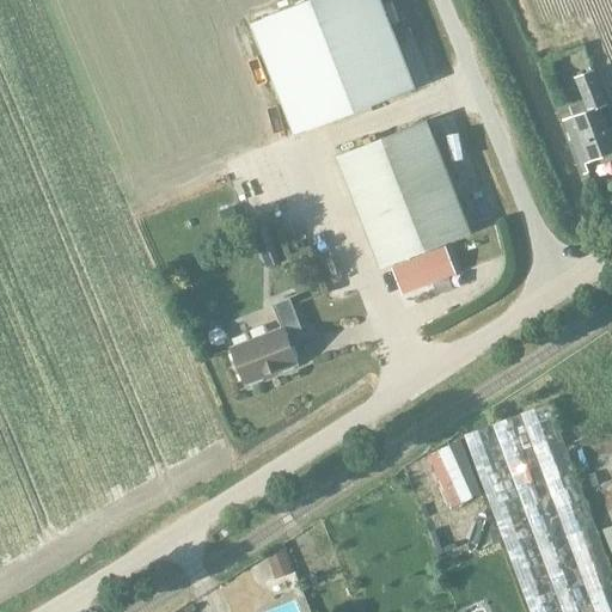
[(308,0),(250,24),(294,135),(415,87),(380,0),(308,0)]
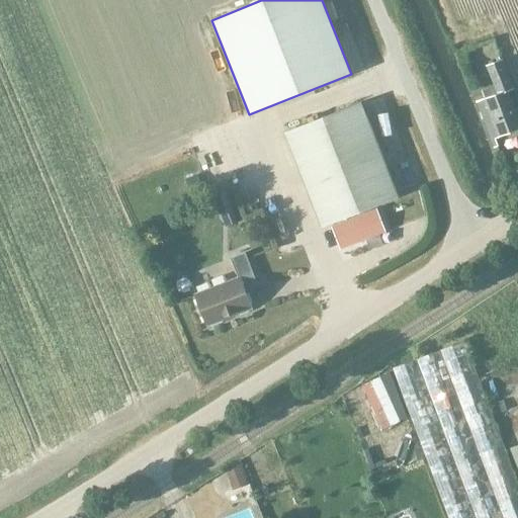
[(481,100),(477,102),(486,125),(494,122),(499,137),(517,128),(517,118),(508,91),(513,89),(502,59),(487,65),(495,86),(484,90),(487,97),(485,98),(481,100)]
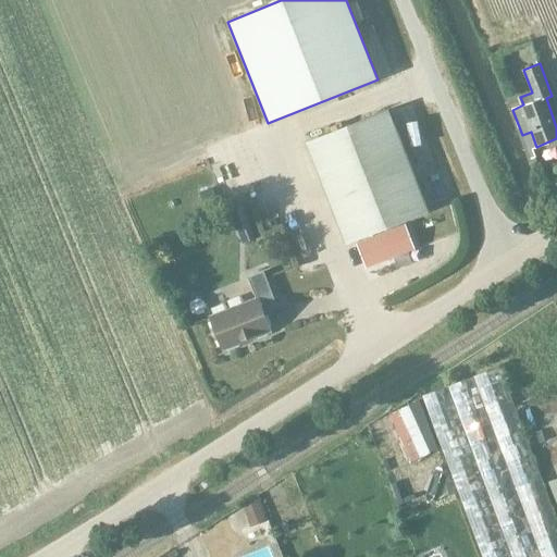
[(388,111),(306,144),(346,245),(428,212),(388,111)]
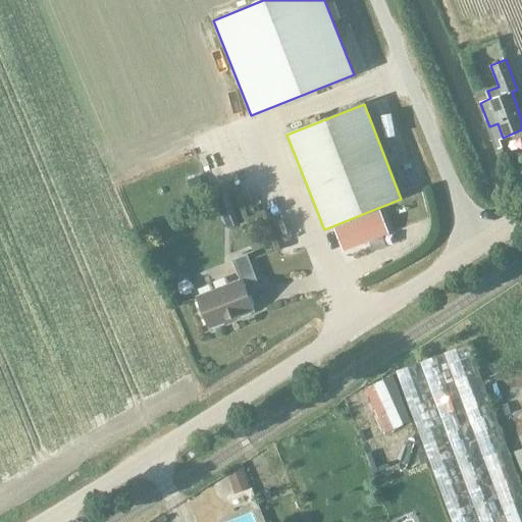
[(379,211),(333,228),(343,252),(388,233),(379,211)]
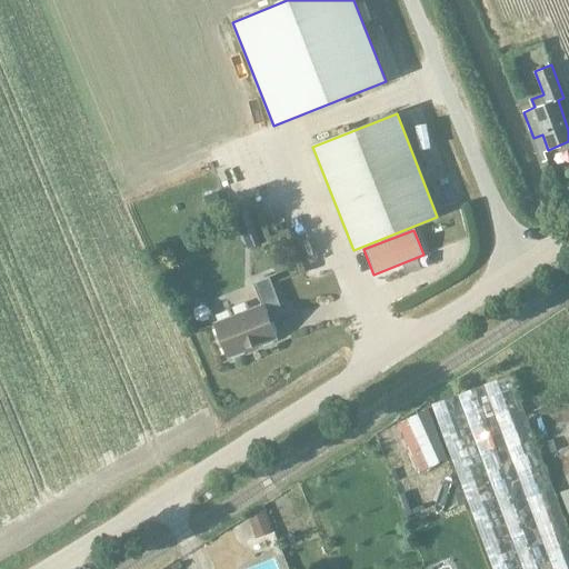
[(212,320),(196,327),(206,351),(222,345),(227,358),(276,339),(267,318),(282,312),(269,278),(252,285),(261,306),(215,325),(212,320)]
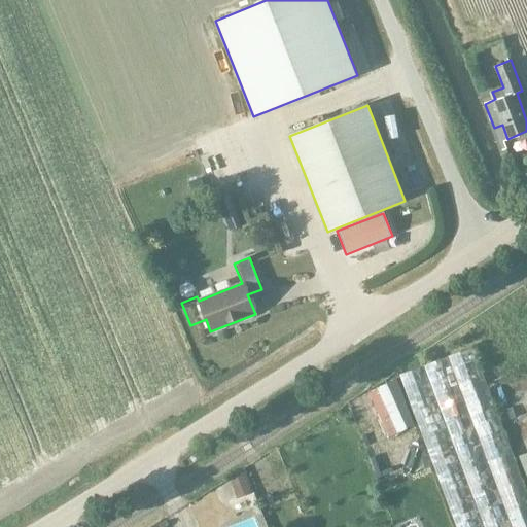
[(456,526),(526,526),(526,494),(471,348),(399,375),(456,526)]
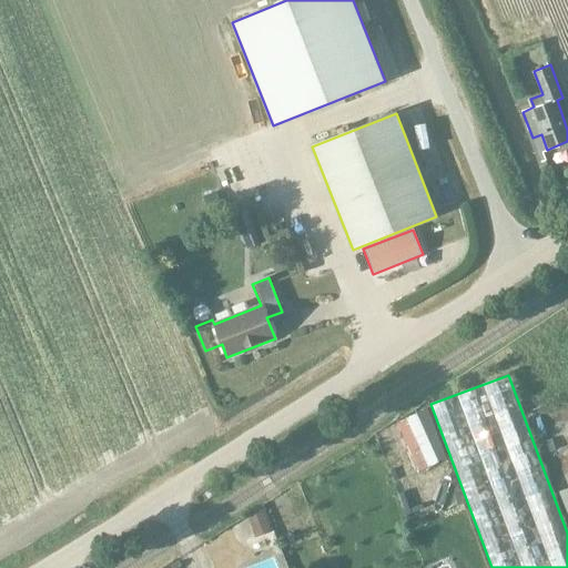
[(257,537),(244,509),(220,520),(232,549),(257,537)]
